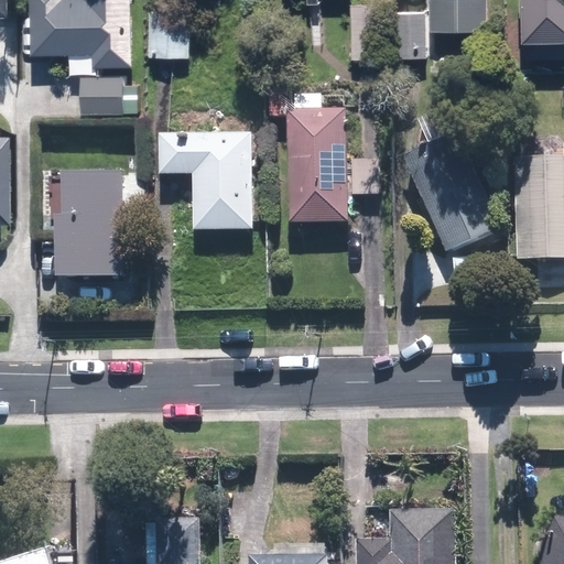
[(30,0),(31,57),(95,56),(95,65),(129,64),(127,0),(30,0)]
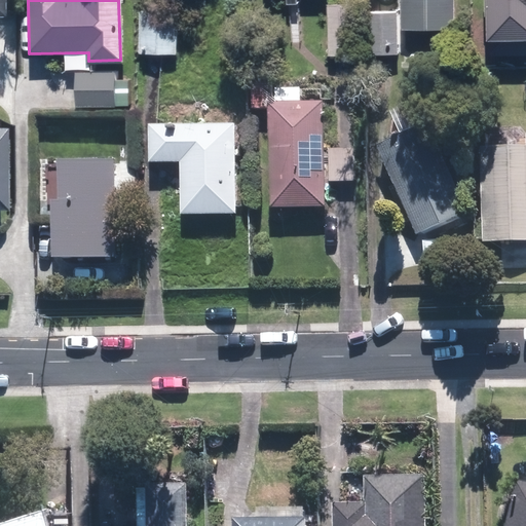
[(452,0),(403,0),(404,30),(453,29),(452,0)]
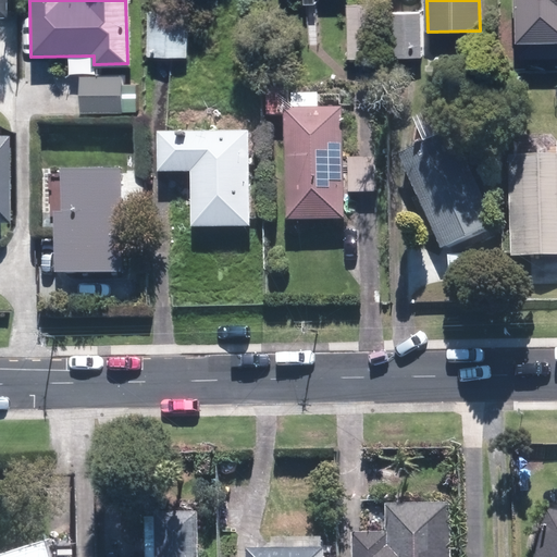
[(556,0),(516,0),(517,40),(556,39),(556,0)]
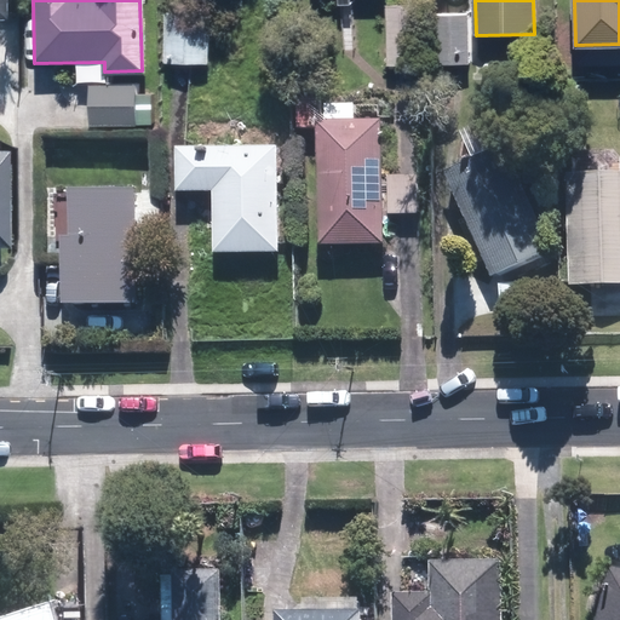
[(206,13),(164,13),(164,59),(206,59),(206,13)]
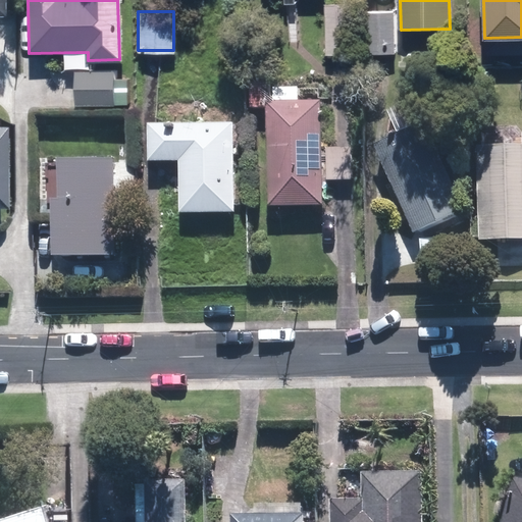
[(394,54),(394,51),(394,13),(366,12),(366,54),(394,54)]
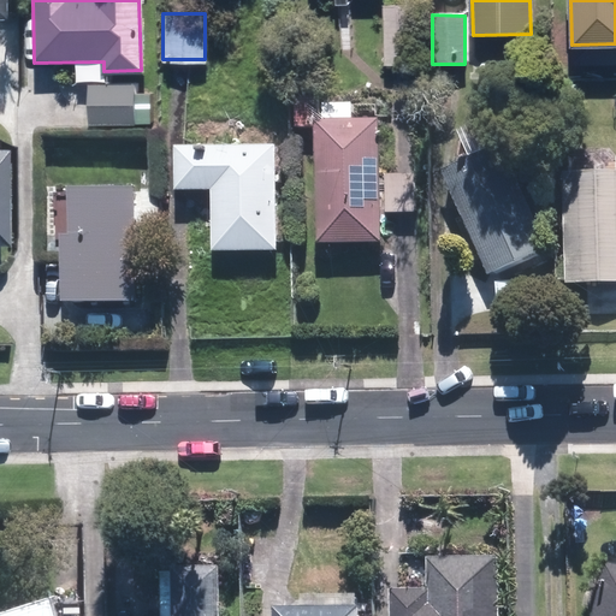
[(135,124),(134,83),(86,84),(86,124),(135,124)]
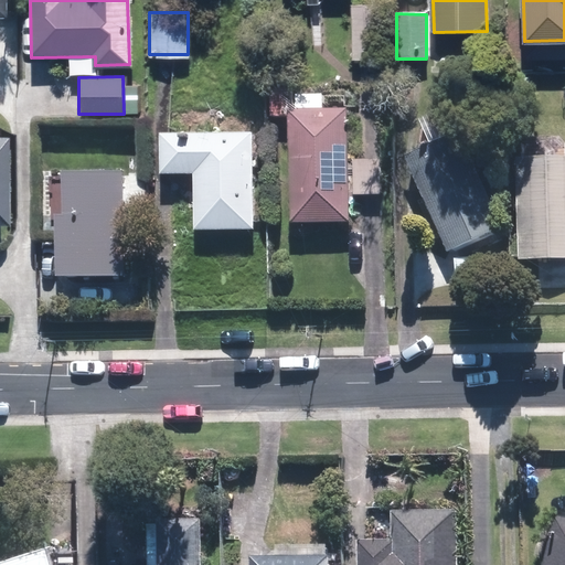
[(347,109),(291,109),(292,219),(348,219),(347,109)]
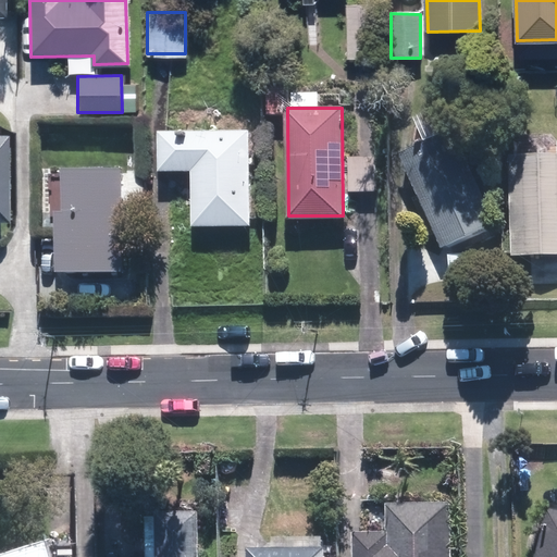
[(247,131),(159,132),(159,169),(190,169),(192,223),(248,222),(247,131)]
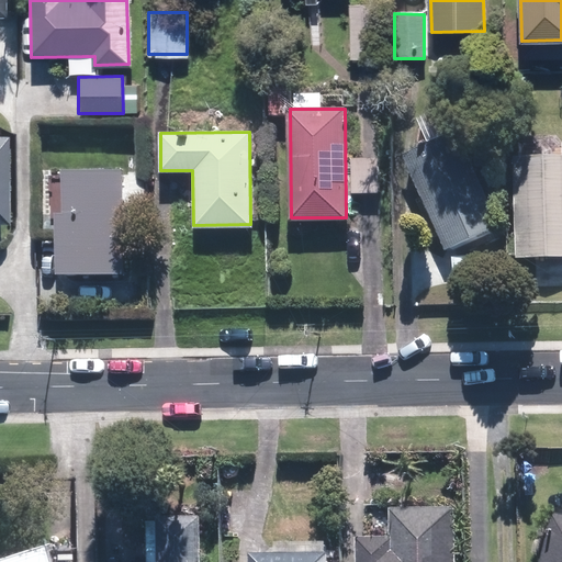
[(0,214),(10,214),(9,133),(0,133),(0,214)]
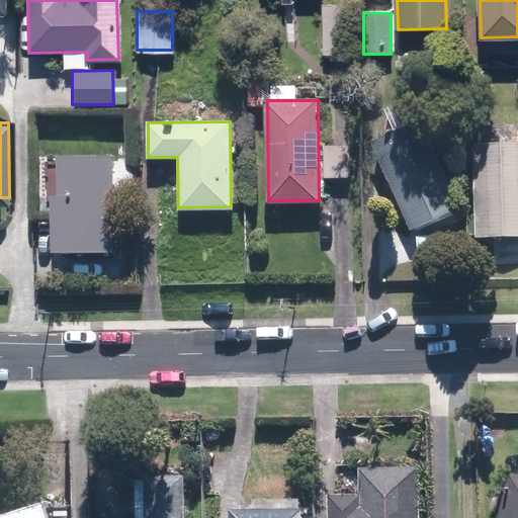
[(418,123),(368,145),(405,230),(454,209),(418,123)]
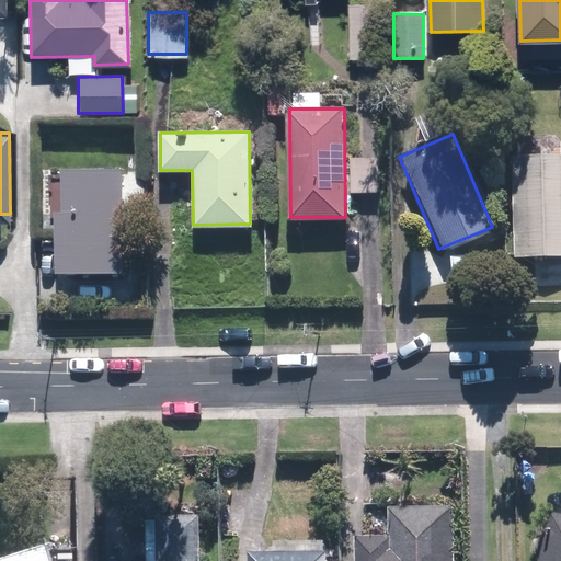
[(560,157),(526,157),(526,254),(560,254),(560,157)]
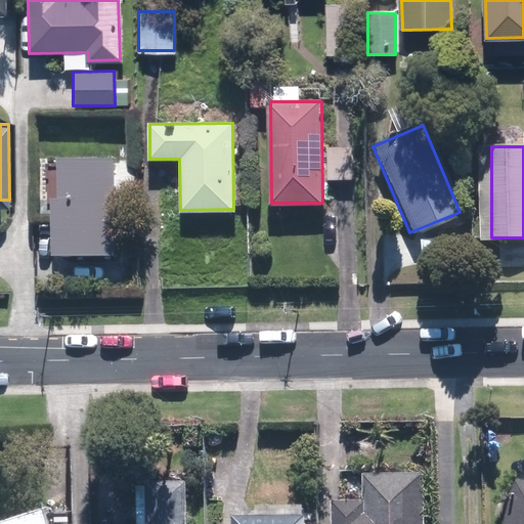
[(110,254),(107,159),(58,160),(59,198),(54,198),(55,255),(110,254)]
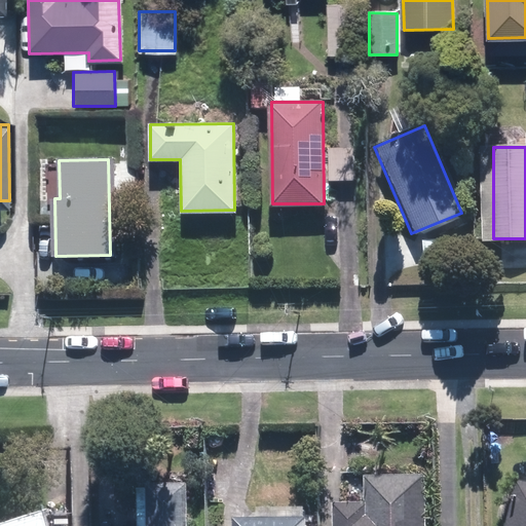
[(435,525),(435,474),(376,474),(376,500),(345,500),(344,525),(435,525)]
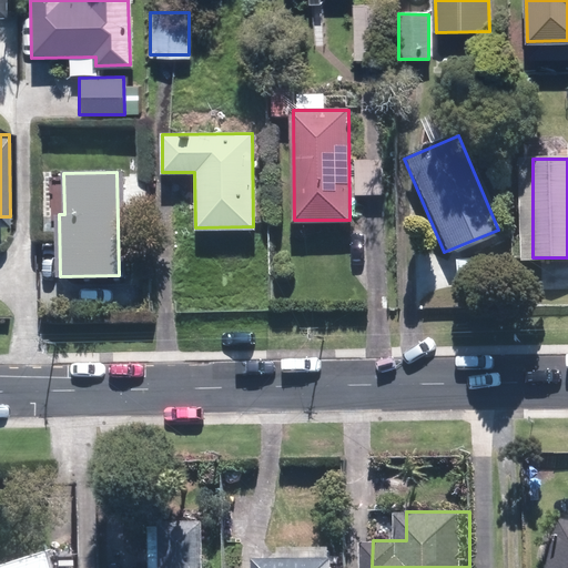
[(212,567),(212,520),(171,520),(171,567),(212,567)]
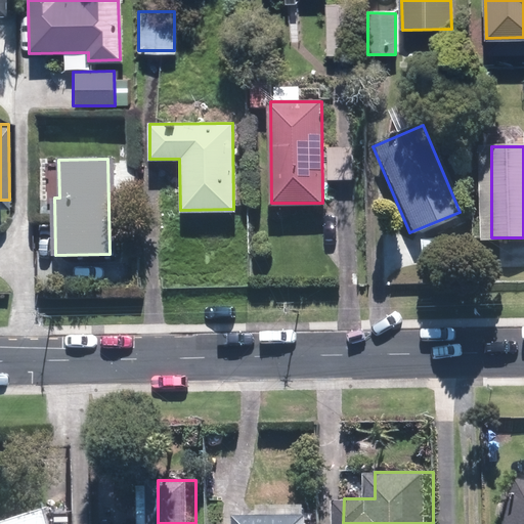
[(523,523),(523,482),(515,480),(505,523),(523,523)]
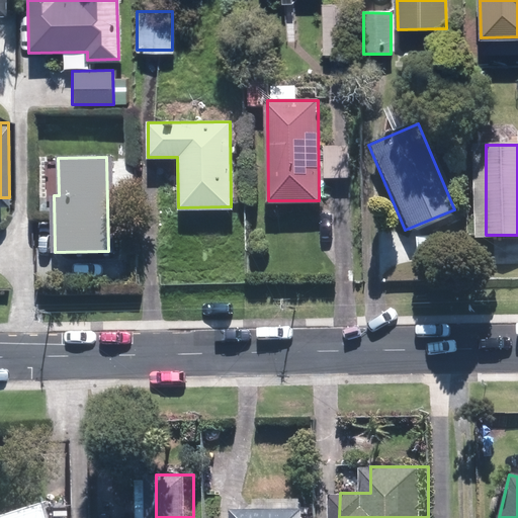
[(310,517),(310,508),(307,508),(306,499),(267,499),(267,508),(240,509),(240,517),(224,517),(310,517)]
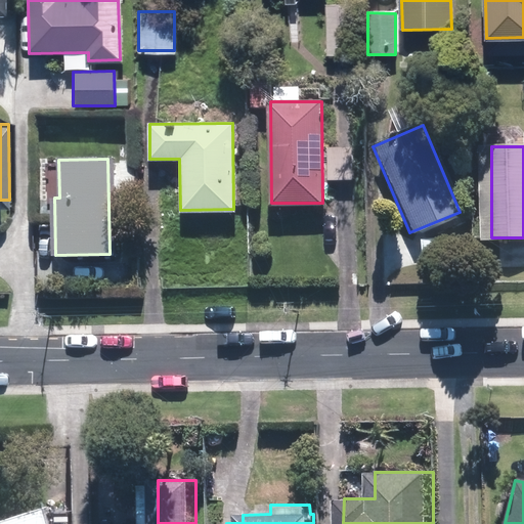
[(44,523),(40,510),(0,522),(0,523),(44,523)]
